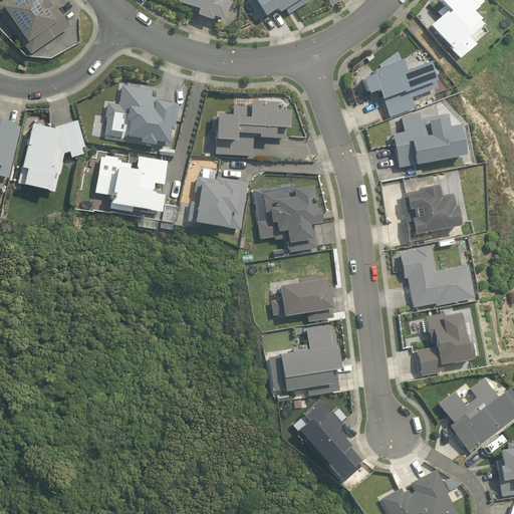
[(3,0),(0,2),(0,12),(29,54),(68,27),(54,6),(51,8),(46,2),(49,0),(3,0)]
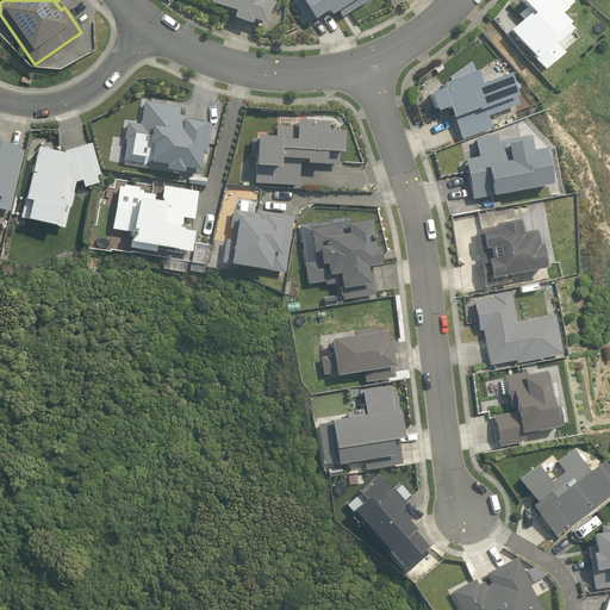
[(211,0),(210,4),(234,13),(230,19),(249,26),(250,22),(262,26),(271,4),(268,4),(268,0),(211,0)]
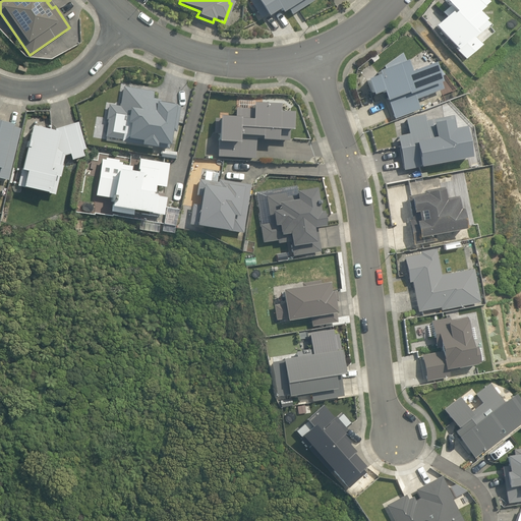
[(247,0),(259,19),(265,16),(266,18),(278,10),(281,14),(287,10),(291,15),(314,1),(313,0),(247,0)]
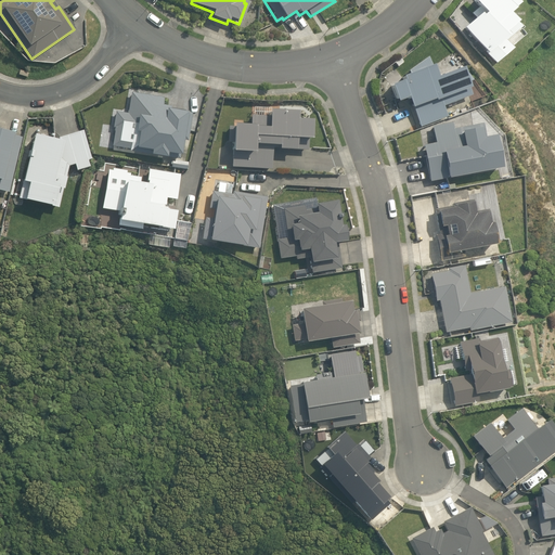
[(474,18),(462,29),(493,65),(510,50),(503,42),(517,29),(505,15),(517,4),(513,0),(474,0),(472,2),(477,9),(470,14),(474,18)]
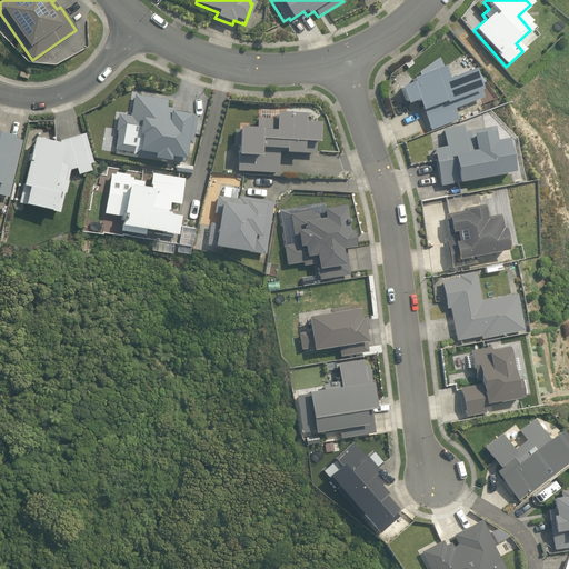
[(430,130),(458,120),(453,109),(482,98),(472,69),(447,79),(439,58),(418,72),(419,76),(410,79),(411,82),(399,88),(406,105),(417,100),(420,111),(422,110),(430,130)]
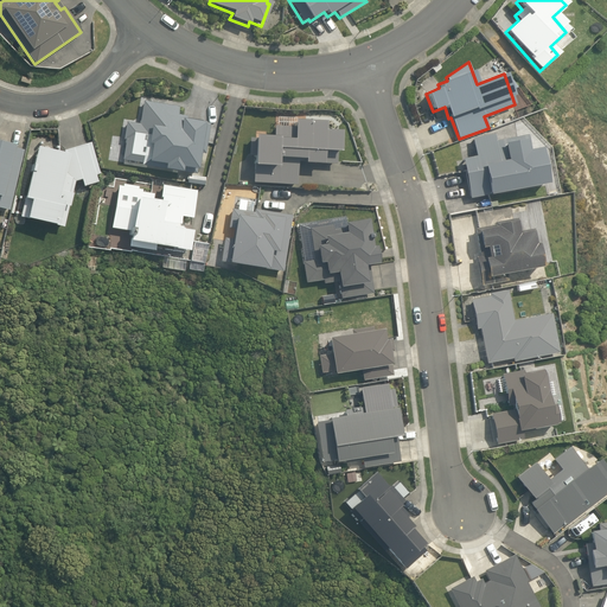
[(204,154),(210,123),(203,122),(204,120),(177,115),(178,107),(148,102),(141,142),(145,142),(141,165),(196,174),(199,154),(204,154)]
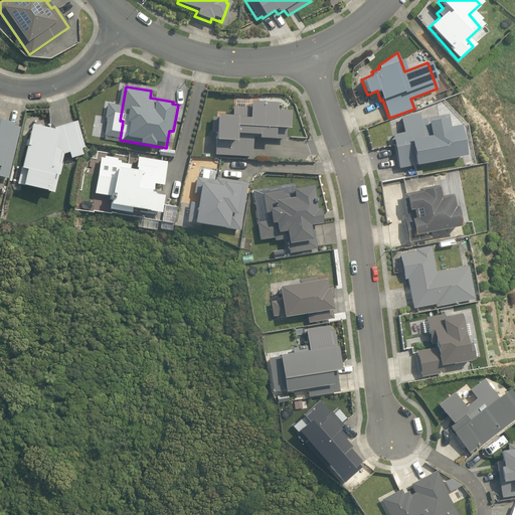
[(214,155),(250,157),(252,135),(258,135),(258,139),(285,140),(285,129),(287,129),(288,113),(292,113),(292,110),(275,109),(275,102),(234,100),(233,108),(231,108),(231,116),(223,116),(223,114),(217,114),(217,115),(215,115),(215,117),(211,117),(210,132),(214,133),(213,141),(215,141),(214,155)]
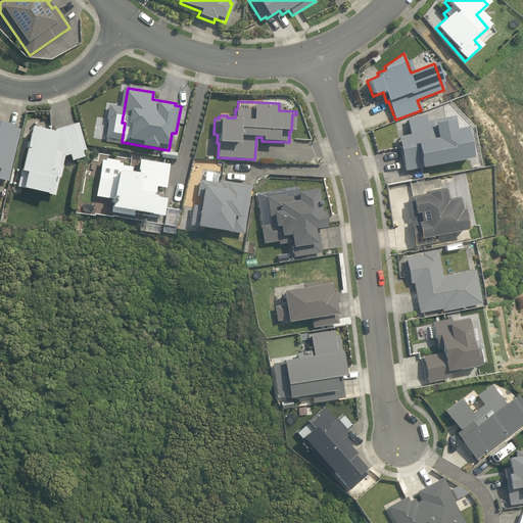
[(405,172),(471,158),(465,128),(457,129),(454,116),(426,122),(425,115),(407,120),(410,135),(397,137),(405,172)]
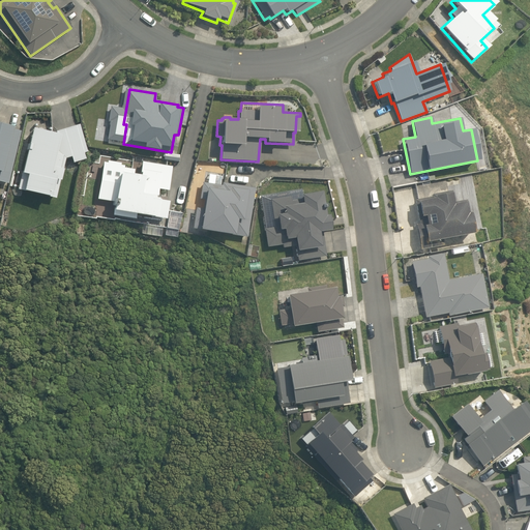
[(57,200),(66,158),(53,155),(57,136),(54,136),(55,133),(30,127),(17,192),(57,200)]
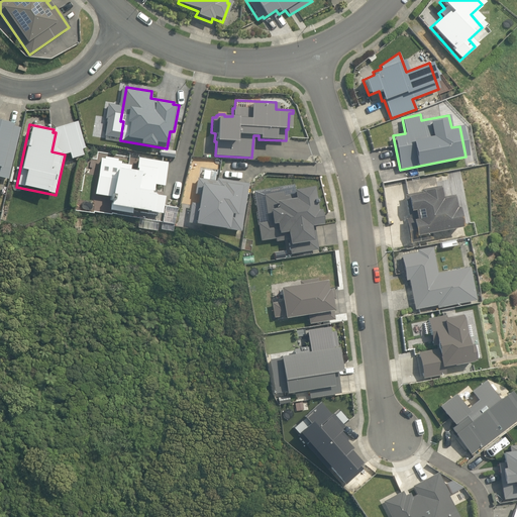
[(116,162),(117,159),(105,157),(104,159),(100,159),(94,194),(111,197),(109,210),(130,214),(131,209),(161,214),(164,197),(156,195),(158,185),(163,186),(167,163),(138,158),(135,173),(129,172),(130,166),(120,164),(120,162),(116,162)]
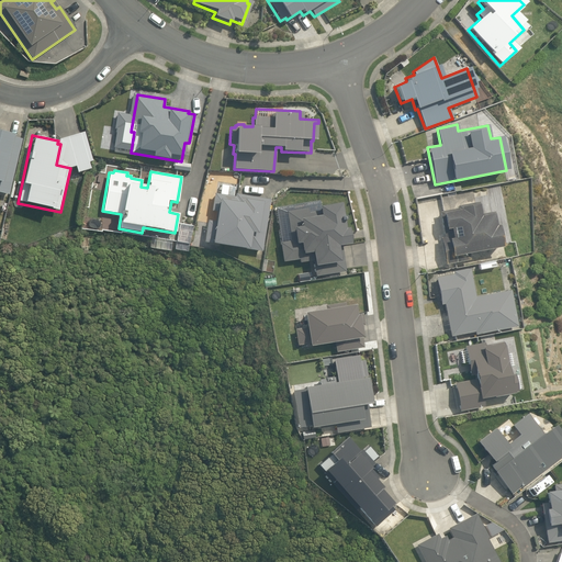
[(261,253),(269,200),(235,194),(234,198),(213,193),(211,211),(215,212),(214,222),(206,221),(203,243),(261,253)]
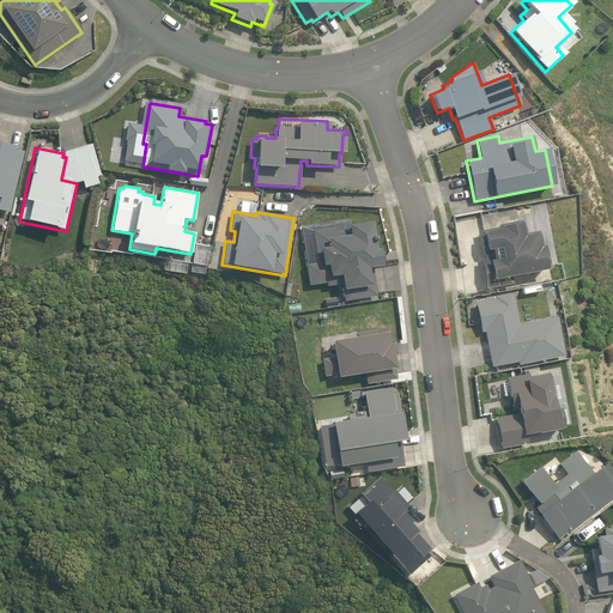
[(484,260),(480,260),(486,289),(513,284),(511,277),(546,269),(542,247),(541,247),(538,231),(523,235),(521,220),(498,225),(498,228),(479,231),(484,260)]
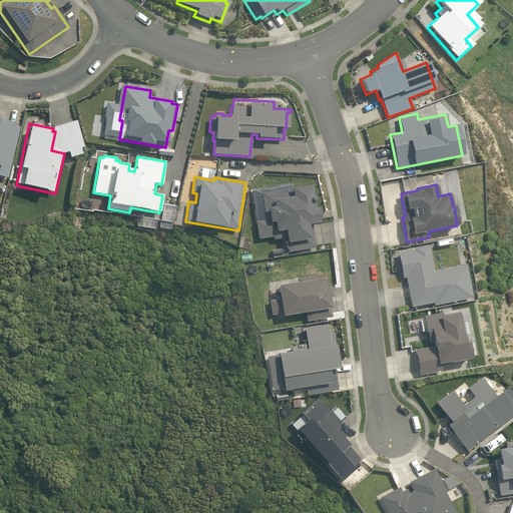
[(285,238),(288,252),(315,248),(312,224),(319,223),(317,208),(314,208),(310,185),(290,188),(291,192),(281,194),(281,190),(261,193),(265,220),(255,221),(258,239),(273,237),(273,240),(285,238)]
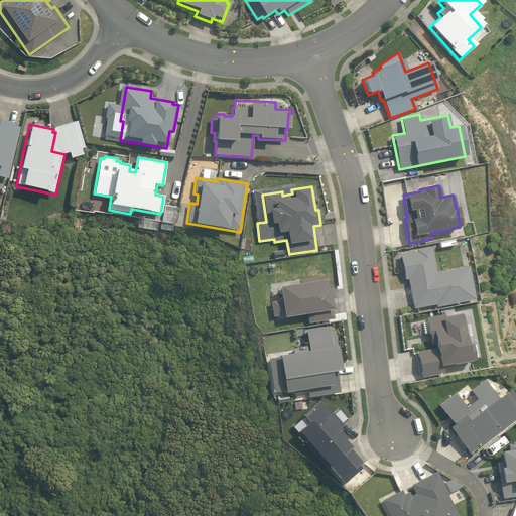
[(415,250),(416,253),(400,255),(404,280),(407,279),(413,309),(435,305),(435,307),(474,300),(468,267),(435,273),(431,247),(415,250)]
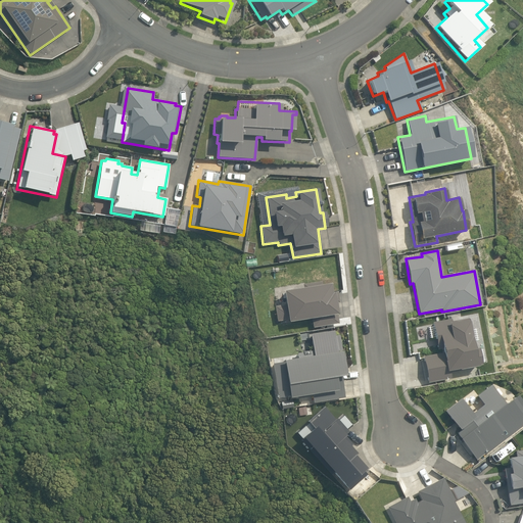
[(311,319),(312,328),(338,324),(335,303),(338,303),(337,292),(331,293),(329,284),(322,285),(321,282),(302,285),(302,288),(282,291),(284,305),(274,306),(276,322),(286,320),(287,323),(311,319)]
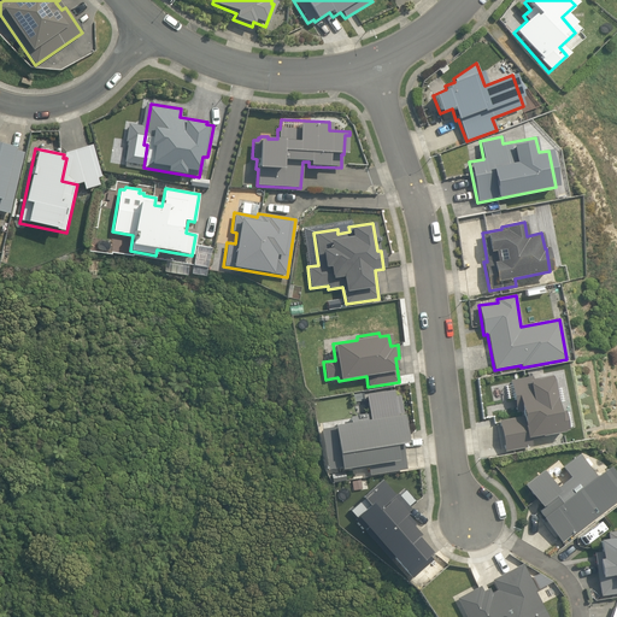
[(532,380),(532,376),(509,381),(510,385),(503,386),(505,400),(512,399),(515,413),(519,412),(521,417),(498,421),(504,452),(530,447),(530,440),(566,433),(565,429),(571,428),(568,412),(563,413),(562,411),(557,412),(556,404),(563,403),(560,388),(553,389),(551,376),(532,380)]
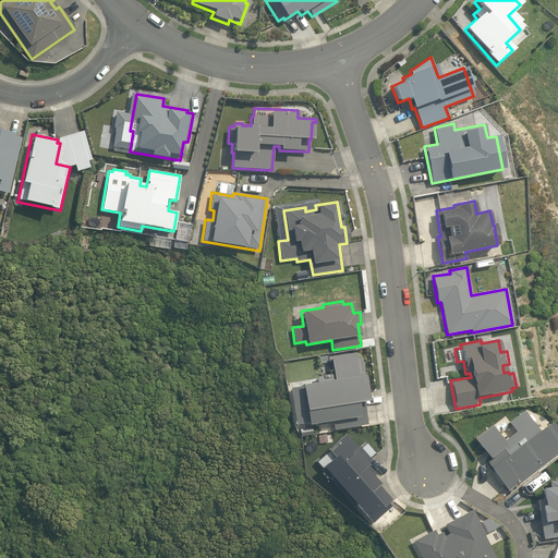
[(334,431),(367,425),(363,402),(367,401),(361,358),(355,359),(354,353),(330,358),(332,375),(316,377),(316,379),(291,383),(292,388),(289,388),(295,425),(306,423),(307,425),(331,422),(334,431)]
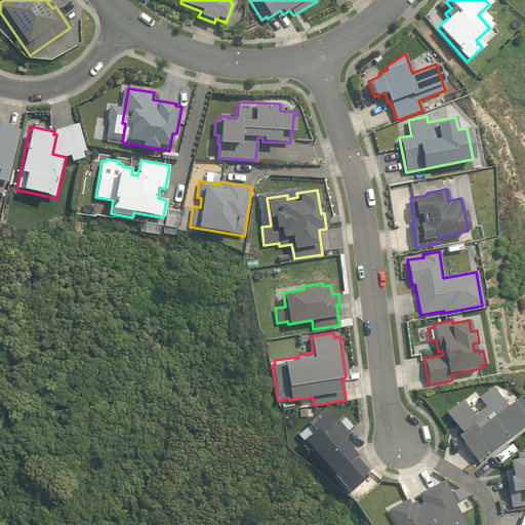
[(489,454),(524,426),(524,407),(517,398),(507,406),(492,387),(477,398),(484,406),(473,415),(461,400),(445,412),(460,432),(462,431),(463,432),(457,436),(461,441),(460,441),(477,461),(488,453),(489,454)]
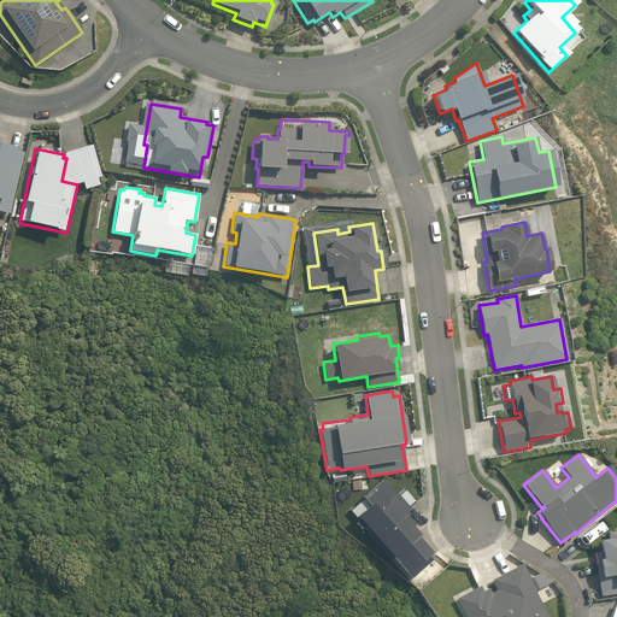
[(400,482),(399,474),(387,475),(388,485),(400,482)]
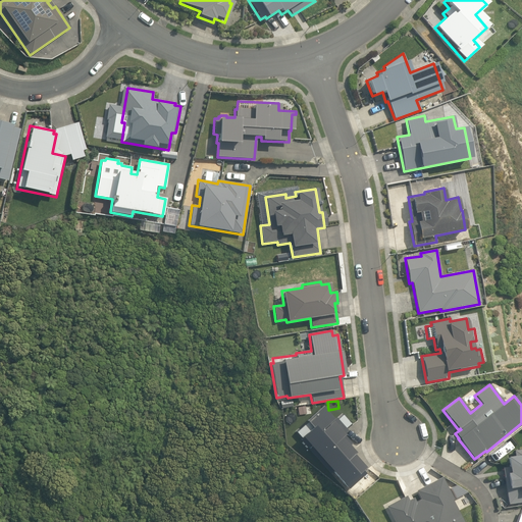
[(312,414),(310,405),(296,407),(298,417),(312,414)]
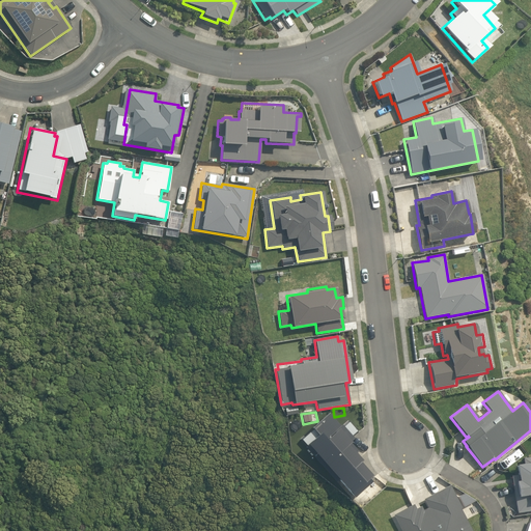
[(316,435),(306,445),(348,495),(350,494),(354,498),(371,482),(367,478),(369,476),(358,463),(359,462),(354,454),(357,451),(348,443),(353,439),(352,438),(358,431),(348,421),(341,426),(340,425),(339,426),(328,414),(311,428),(316,435)]
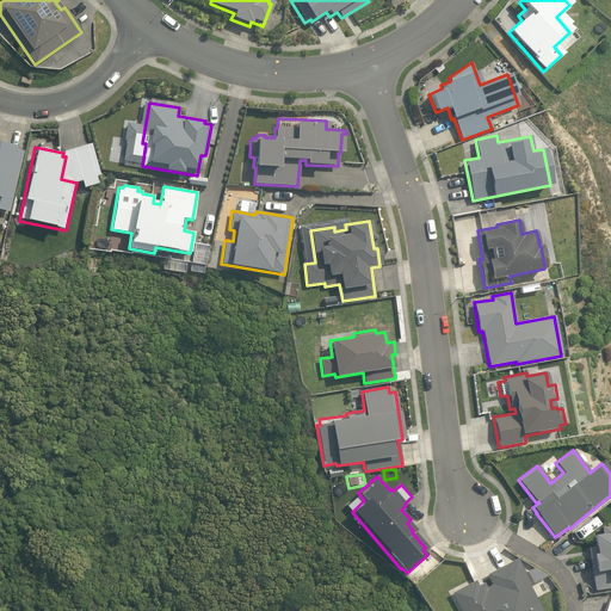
[(610,525),(600,528),(602,535),(592,536),(593,547),(587,548),(594,591),(610,587),(610,525)]
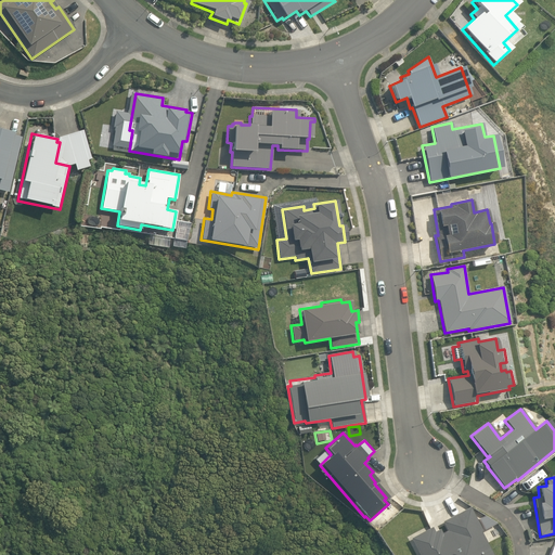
[(492,554),(480,531),(482,530),(469,507),(442,521),(447,531),(441,533),(439,529),(434,532),(431,527),(410,539),(418,554),(492,554)]
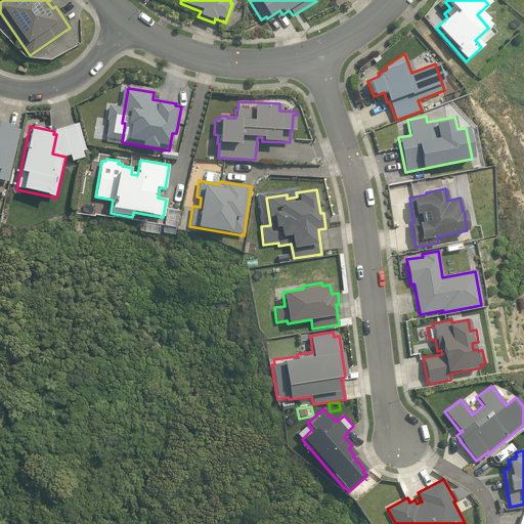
[(457,487),(451,490),(456,500),(469,494),(457,487)]
